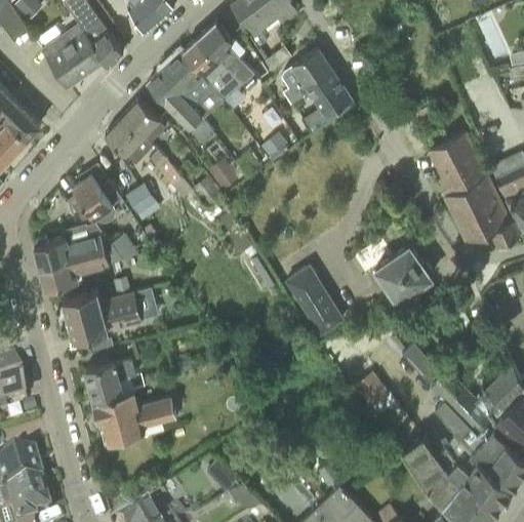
[(0,21),(14,41),(29,32),(12,7),(10,3),(14,0),(0,0),(0,21)]
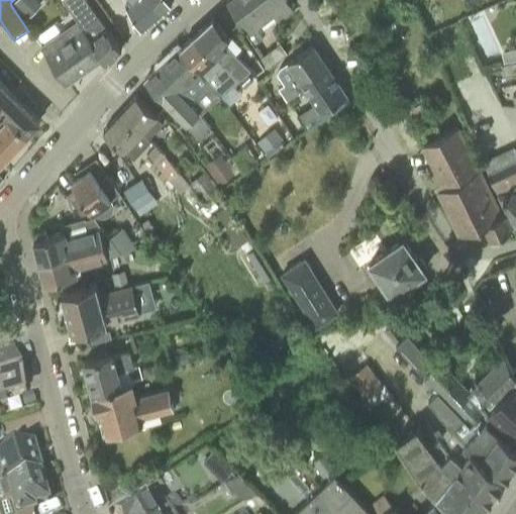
[(32,0),(18,0),(13,6),(29,20),(41,7),(32,0)]
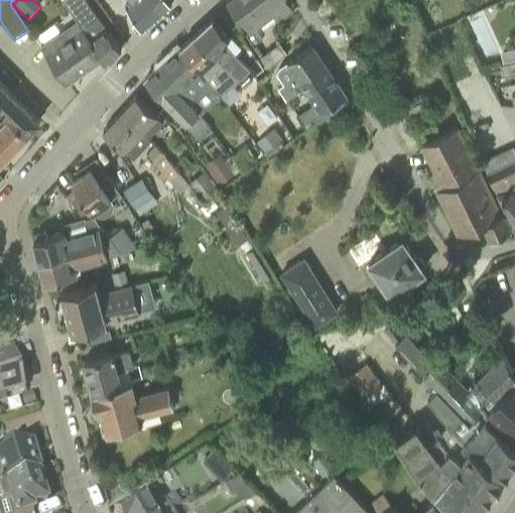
[(103,61),(106,67),(121,52),(83,0),(62,0),(61,2),(82,30),(103,61)]
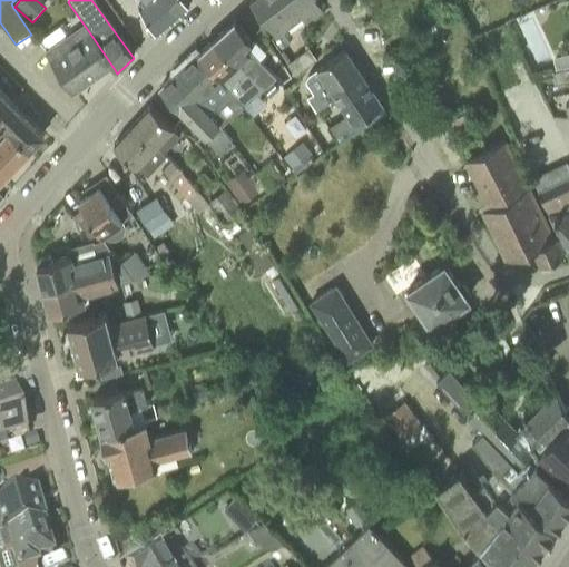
[(134,0),(156,35),(174,20),(158,1),(158,0),(134,0)]
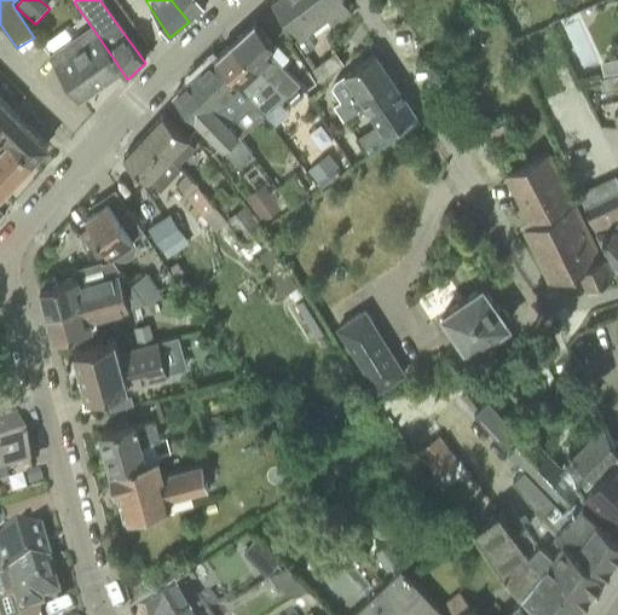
[(172,0),(172,1),(189,22),(206,7),(200,0),(172,0)]
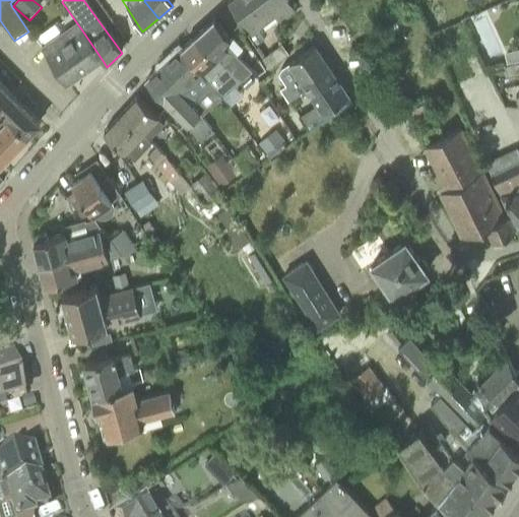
[(235,0),(228,5),(252,38),(257,34),(263,28),(241,0),(235,0)]
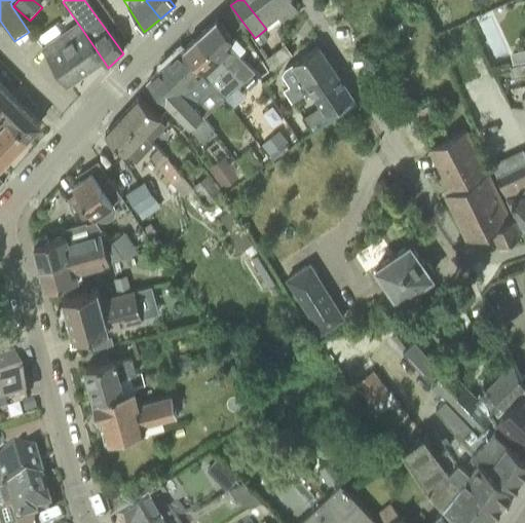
[(289,0),(244,0),(266,29),(278,20),(283,26),(288,23),(287,22),(298,13),(288,1),(289,0)]
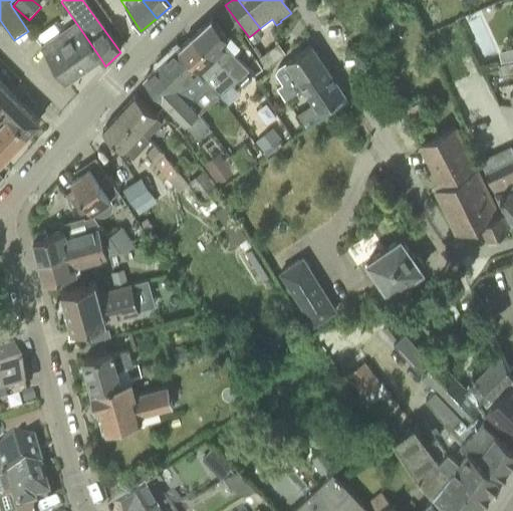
[(227,37),(213,21),(211,20),(193,37),(213,59),(216,56),(239,81),(245,75),(247,73),(244,69),(220,43),(227,37)]
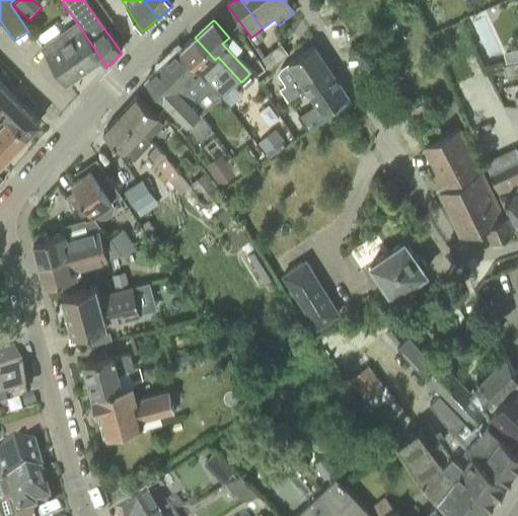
[(82,30),(46,57),(67,87),(103,62),(82,30)]
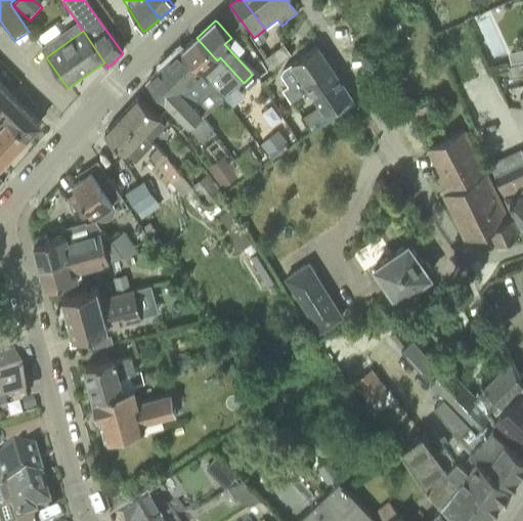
[(209,82),(214,88),(225,99),(235,90),(241,86),(244,83),(220,57),(217,60),(197,38),(182,50),(204,73),(209,81),(209,82)]
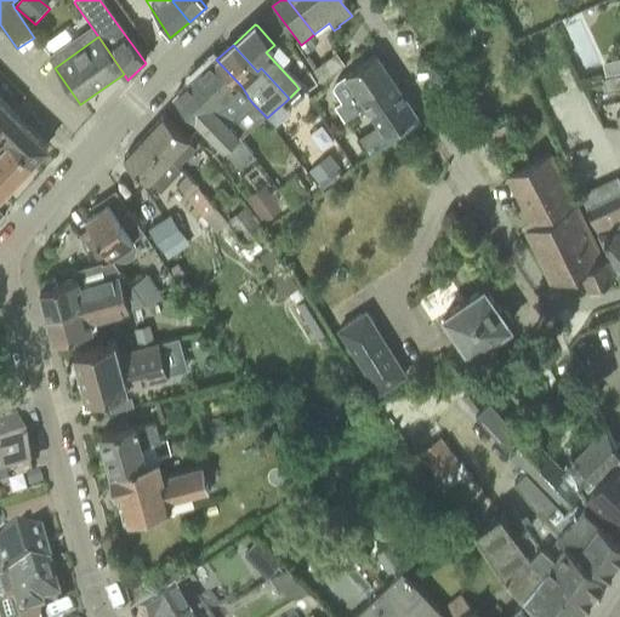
[(336,56),(312,74),(320,85),(345,68),(336,56)]
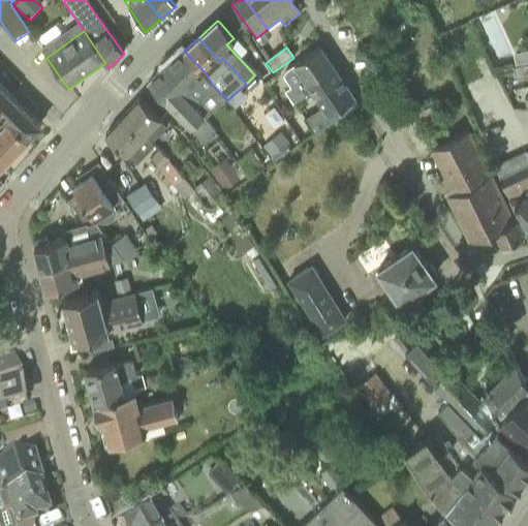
[(283,92),(292,104),(304,96),(300,90),(320,76),(329,90),(341,81),(320,49),(293,66),(293,67),(286,72),(283,78),(290,89),(283,92)]
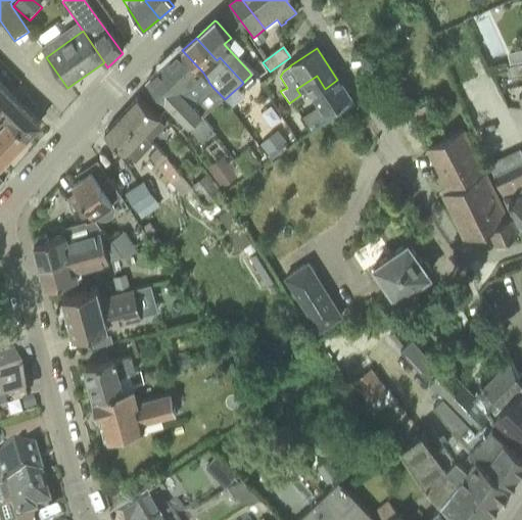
[(191,109),(214,88),(208,82),(208,81),(203,73),(182,50),(171,61),(157,74),(191,109)]
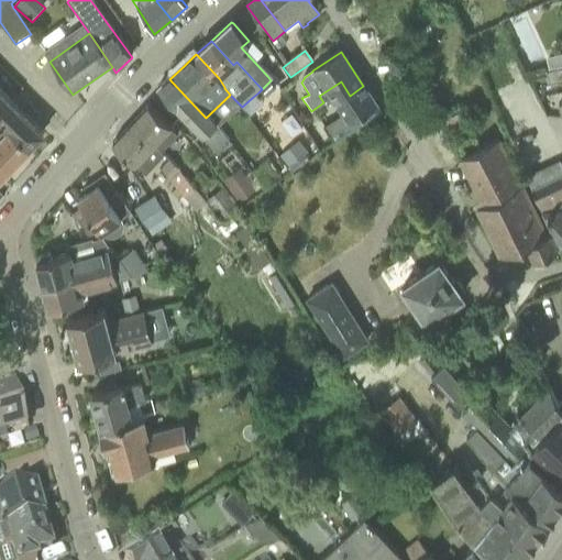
[(549,73),(561,68),(561,55),(546,59),(549,73)]
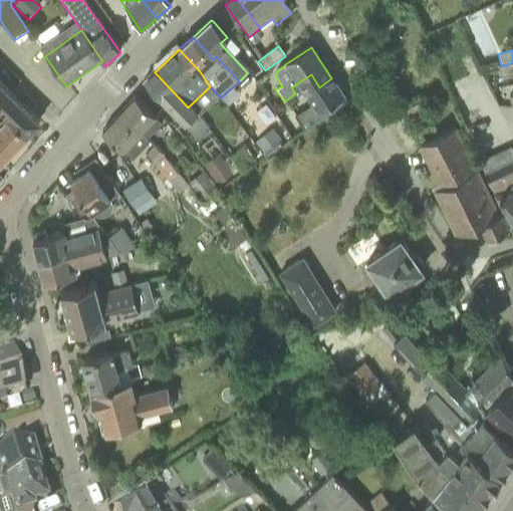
[(488,76),(500,74),(501,78),(512,75),(512,96),(509,98),(511,109),(512,108),(512,62),(501,66),(486,70),(488,76)]
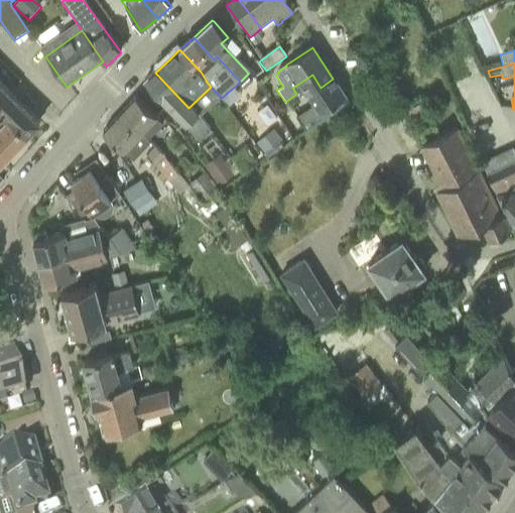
[(155,73),(144,83),(199,143),(211,132),(198,116),(197,117),(188,108),(155,73)]
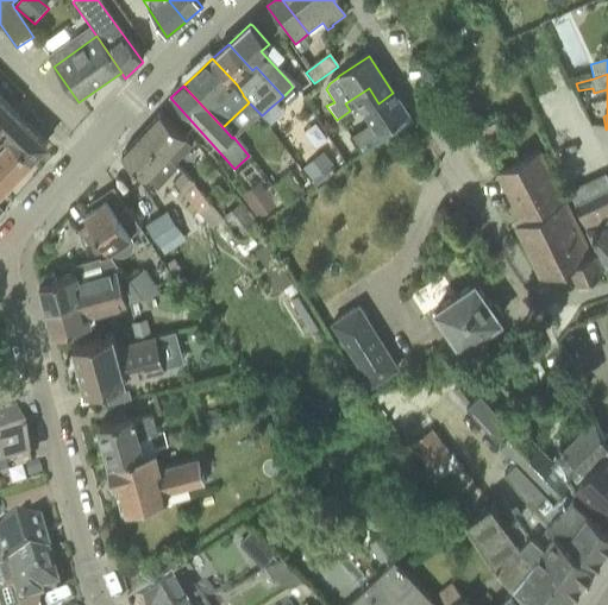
[(350,111),(353,114),(358,112),(380,144),(412,123),(393,93),(378,104),(369,88),(345,104),(350,111)]
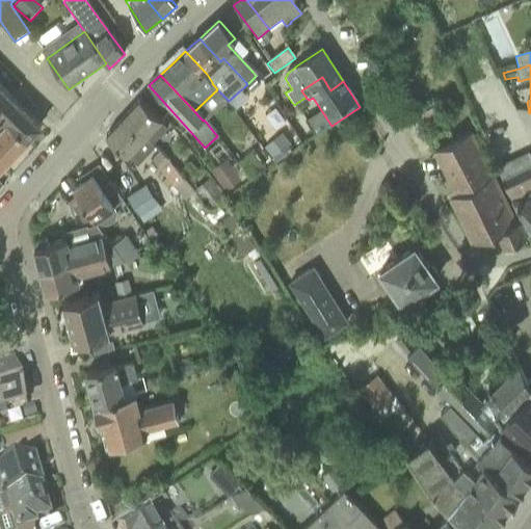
[(254,78),(247,84),(244,87),(251,95),(260,86),(254,78)]
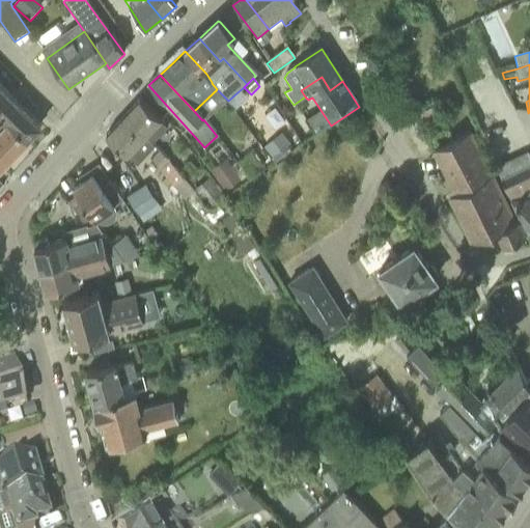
[(8,120),(28,140),(40,128),(0,87),(0,118),(5,123),(8,120)]
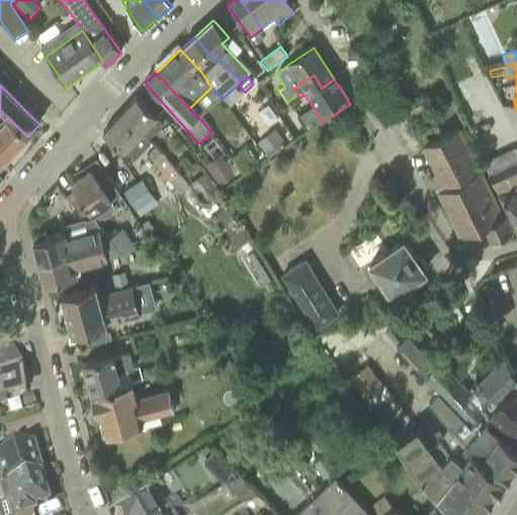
[(157,118),(136,99),(119,117),(148,144),(149,144),(163,127),(155,119),(157,118)]
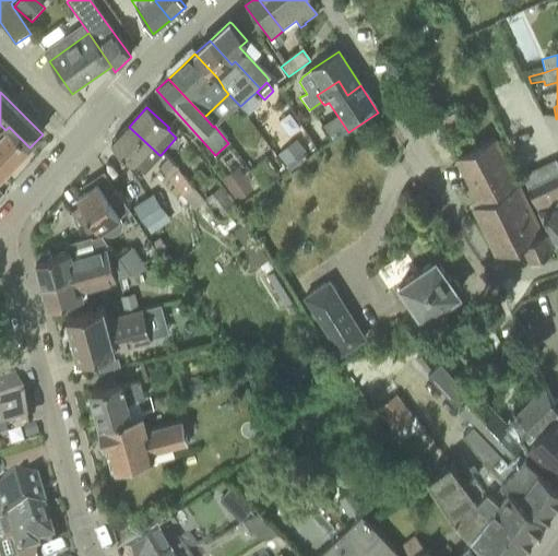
[(444,129),(458,122),(454,114),(440,120),(444,129)]
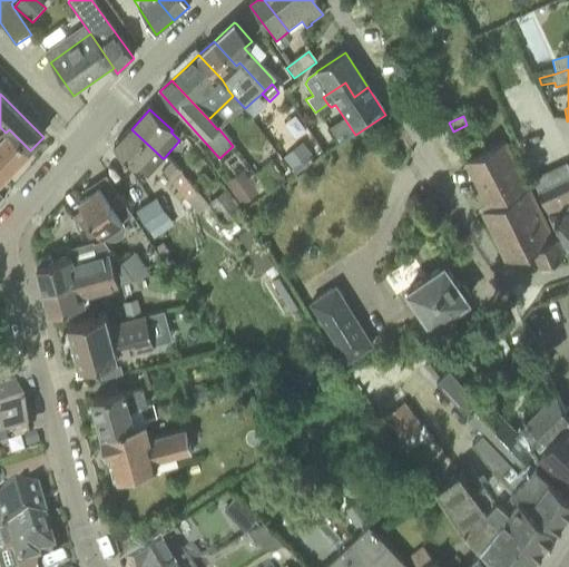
[(0,138),(2,140),(0,143),(0,183),(25,157),(30,152),(30,150),(9,129),(6,133),(0,127),(0,138)]
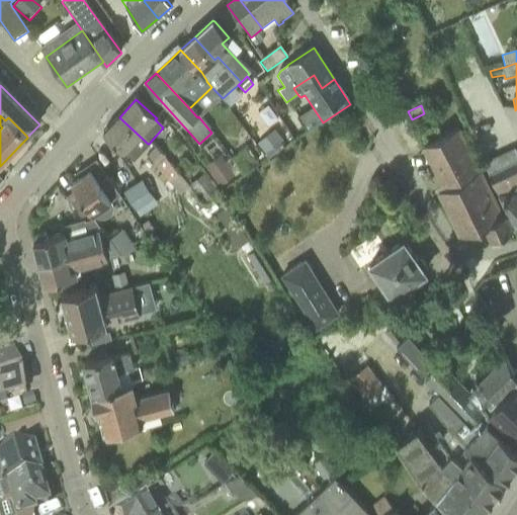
[(119,117),(103,135),(134,163),(151,145),(149,144),(148,144),(119,117)]
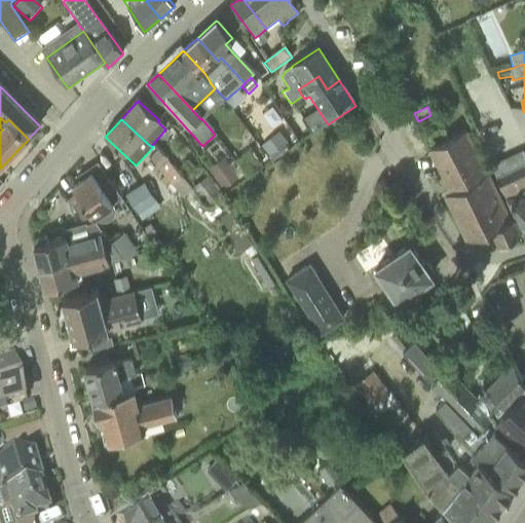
[(496,178),(500,186),(520,229),(524,228),(524,155),(514,129),(484,144),(499,177),(496,178)]
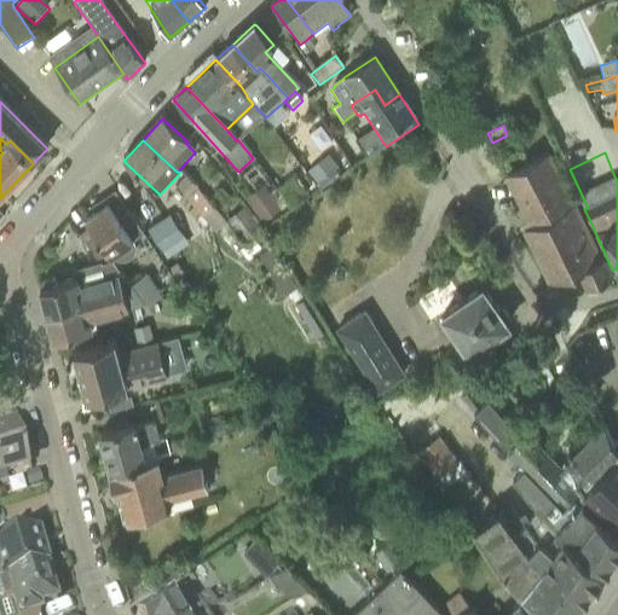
[(595,253),(547,155),(504,178),(531,227),(524,231),(550,285),(579,271),(588,290),(613,277),(600,250),(595,253)]
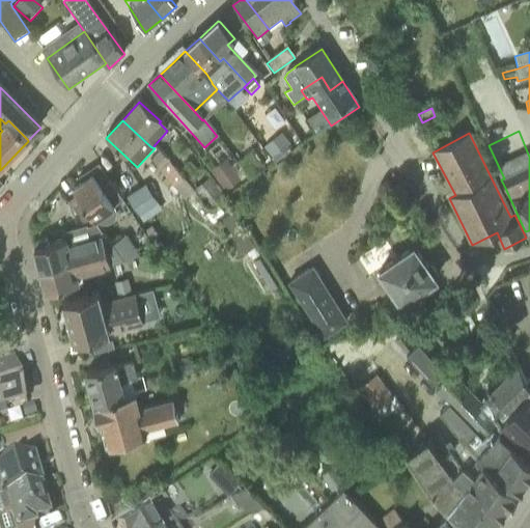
[(283,150),(289,145),(281,135),(263,148),(272,160),(277,155),(283,150)]
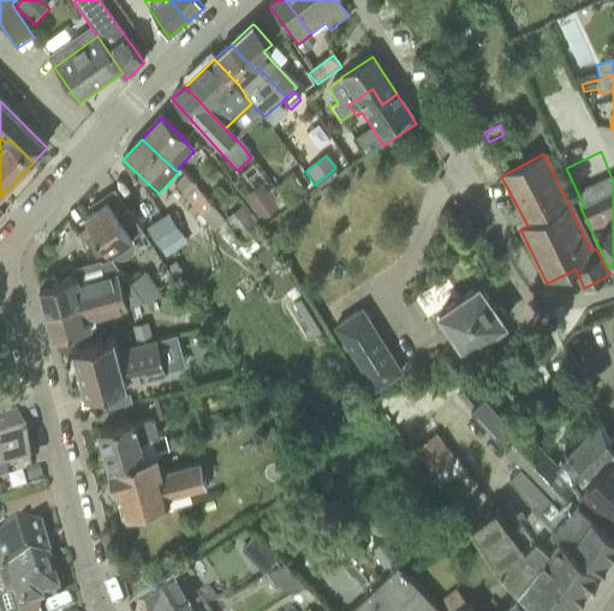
[(224,223),(213,209),(197,190),(188,196),(196,187),(184,177),(174,187),(185,197),(185,198),(201,219),(212,233),(224,223)]
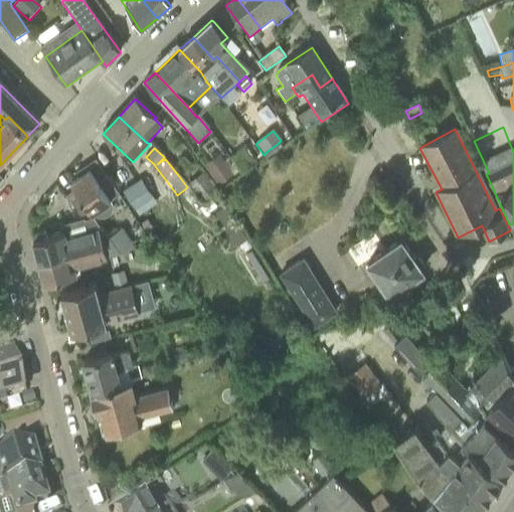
[(230,159),(239,171),(241,174),(255,163),(244,149),(230,159)]
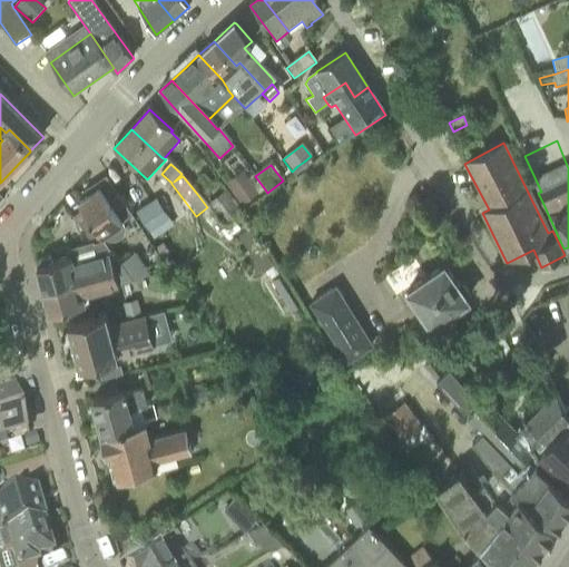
[(265,189),(255,176),(248,168),(243,173),(225,186),(242,207),(265,189)]
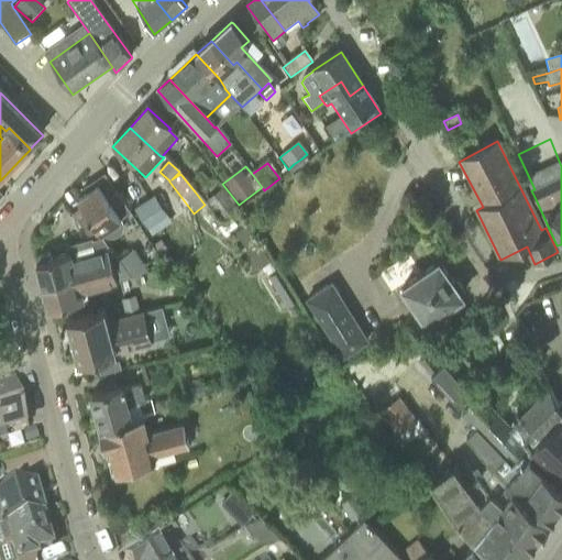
[(85,191),(87,194),(77,200),(100,234),(131,215),(117,194),(107,200),(96,184),(85,191)]
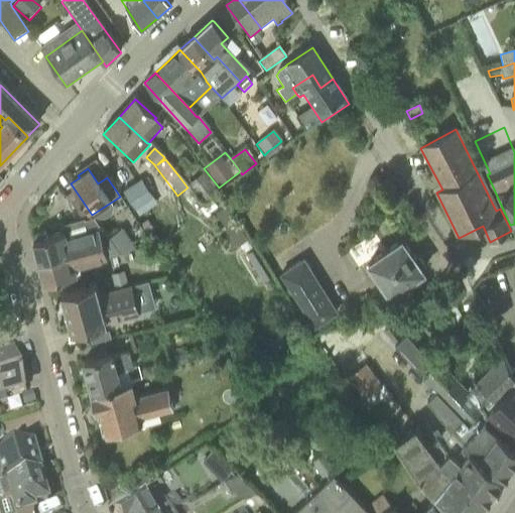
[(204,173),(188,185),(203,204),(218,191),(204,173)]
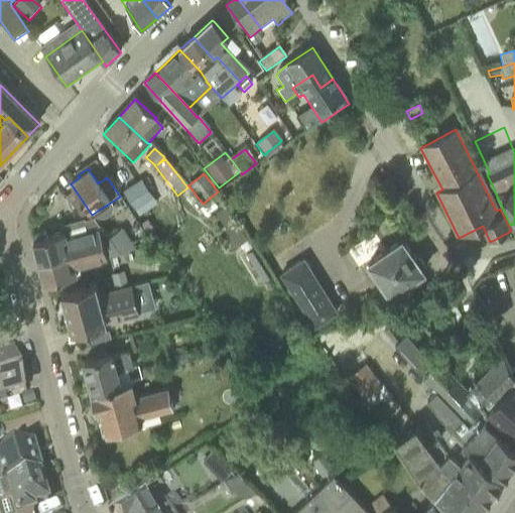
[(124,193),(136,212),(153,200),(141,180),(137,183),(124,193)]
